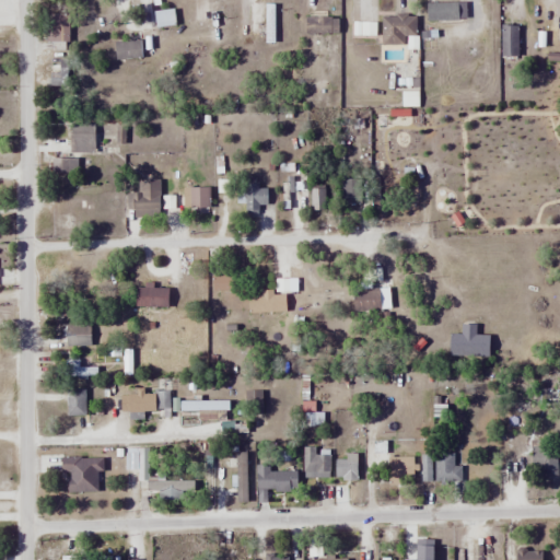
[(376,0),(361,0),(352,0),(352,35),(376,36),(376,0)]
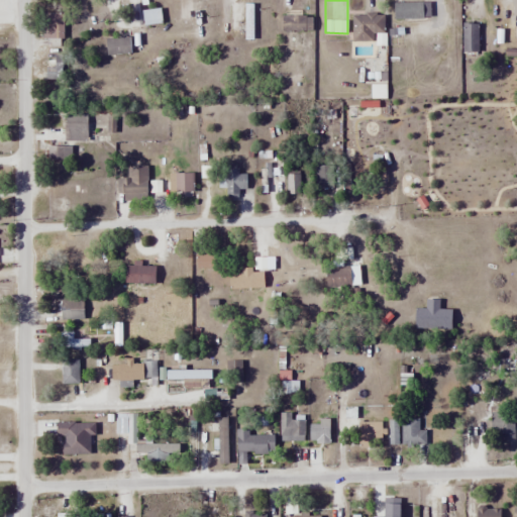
[(429,18),(429,2),(392,2),(392,18),(429,18)]
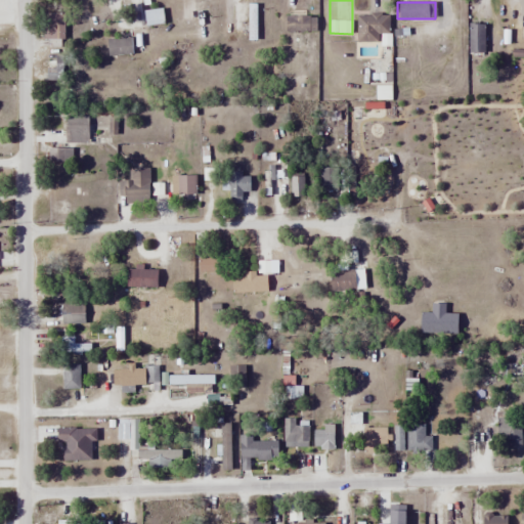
[(247,40),(255,40),(255,4),(247,4),(247,40)]
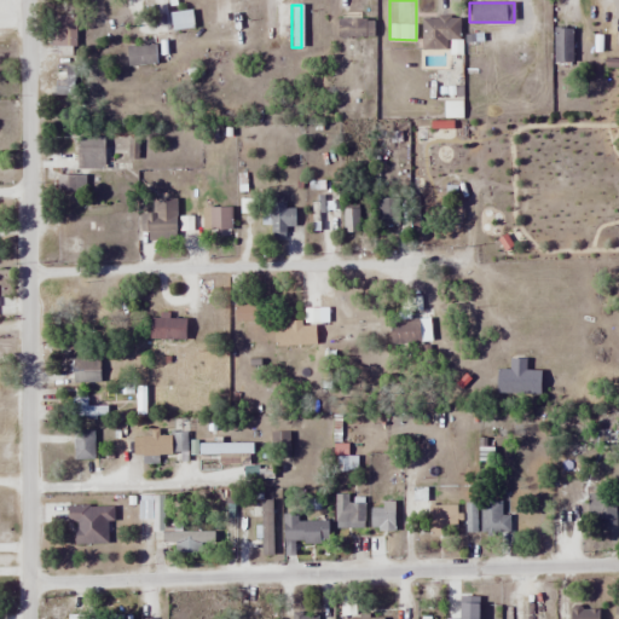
[(169,29),(191,29),(190,11),(168,11),(169,29)]
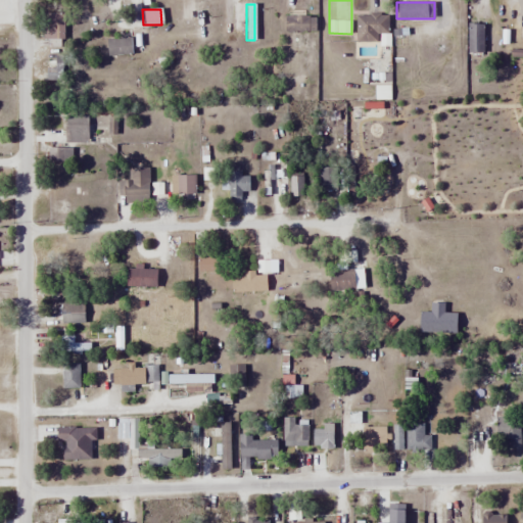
[(63,40),(63,13),(42,13),(42,40),(63,40)]
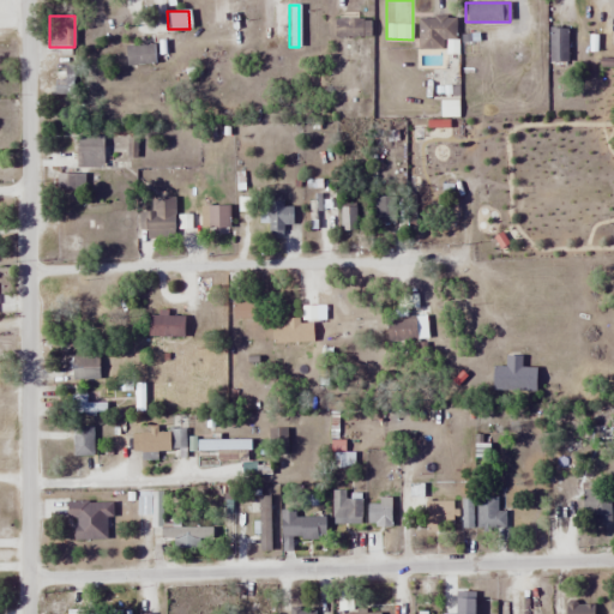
[(456,40),(456,17),(416,17),(416,49),(441,49),(441,40),(456,40)]
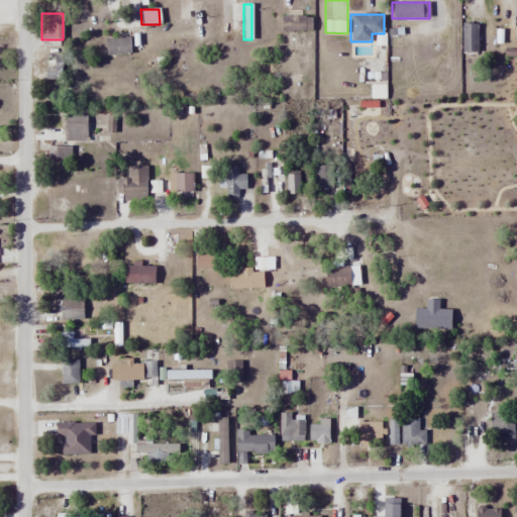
[(478,22),(461,22),(461,53),(478,53),(478,22)]
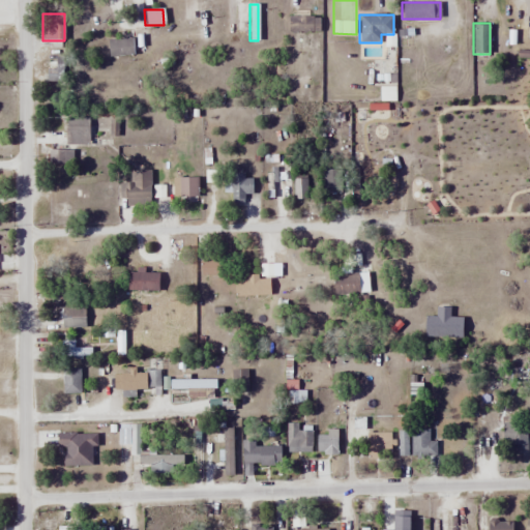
[(108,38),(108,55),(133,55),(133,38),(108,38)]
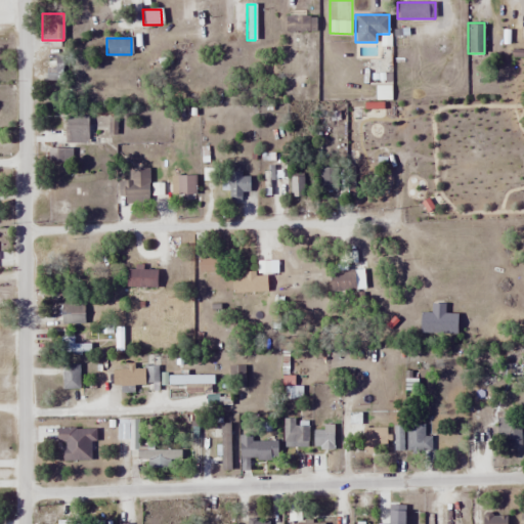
[(64,81),(64,60),(45,60),(45,81),(64,81)]
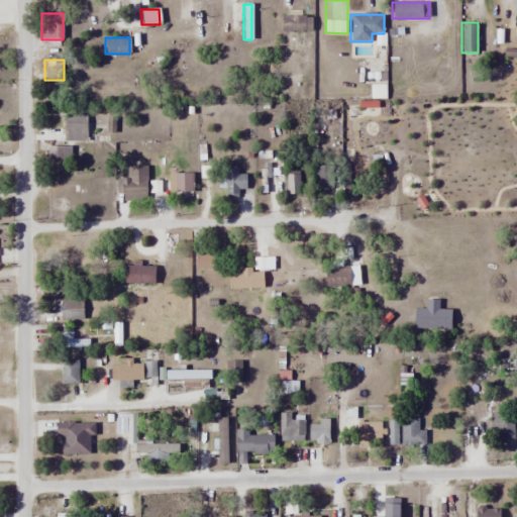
[(145,200),(145,166),(127,166),(127,178),(116,178),(116,200),(145,200)]
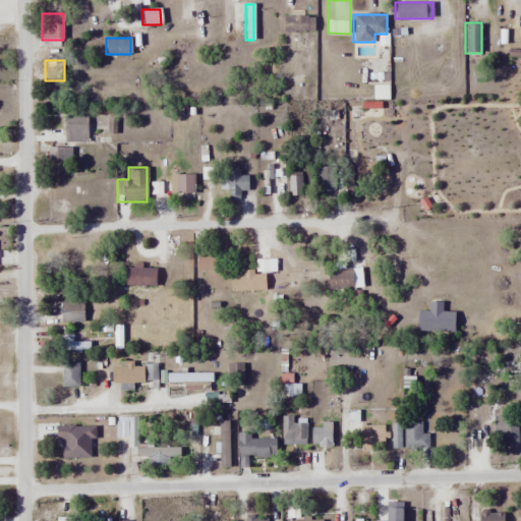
[(248,172),(226,172),(226,187),(227,187),(227,199),(240,199),(240,191),(248,191),(248,172)]
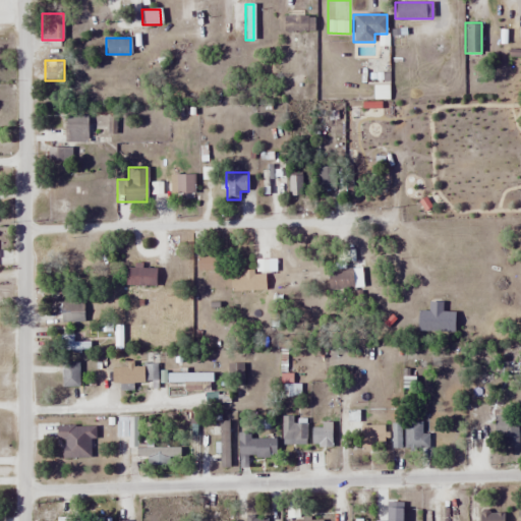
[(300,195),(300,175),(290,175),(290,195),(300,195)]
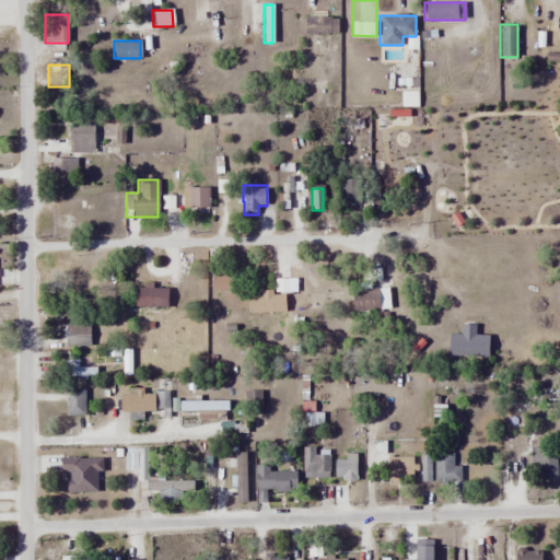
[(234,273),(210,273),(210,289),(234,289),(234,273)]
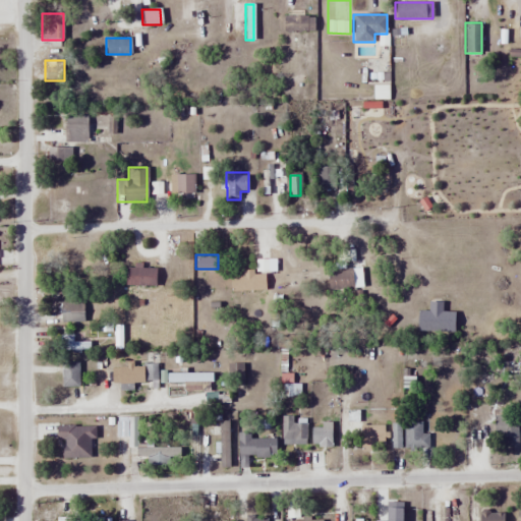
[(156,286),(156,268),(139,268),(139,261),(125,261),(125,286),(156,286)]
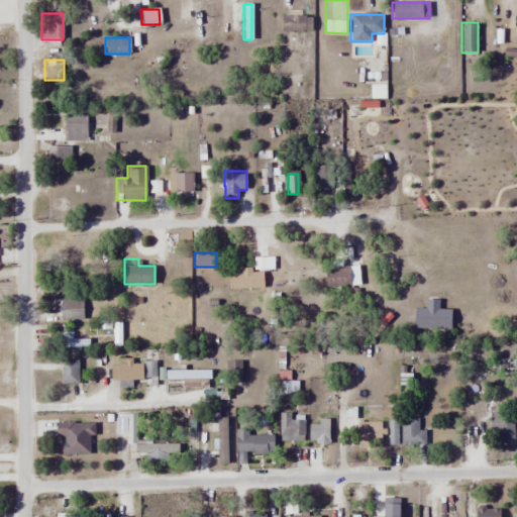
[(324,268),(324,287),(349,287),(349,262),(330,262),(330,268),(324,268)]
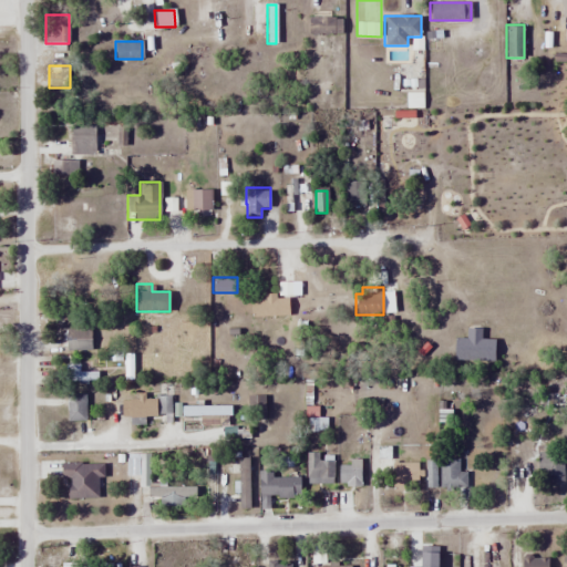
[(349,295),(313,295),(315,315),(349,313),(349,295)]
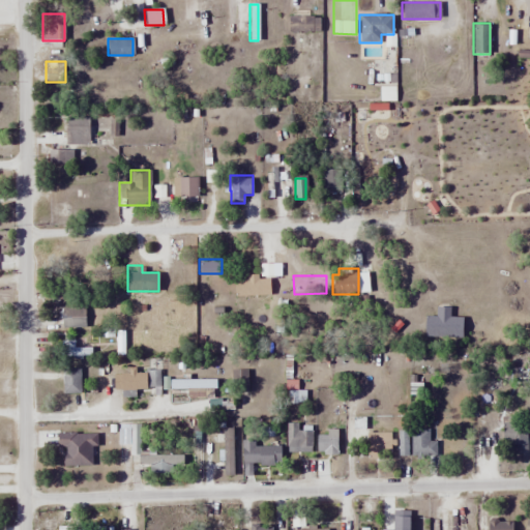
[(269,276),(233,276),(233,295),(269,295),(269,276)]
